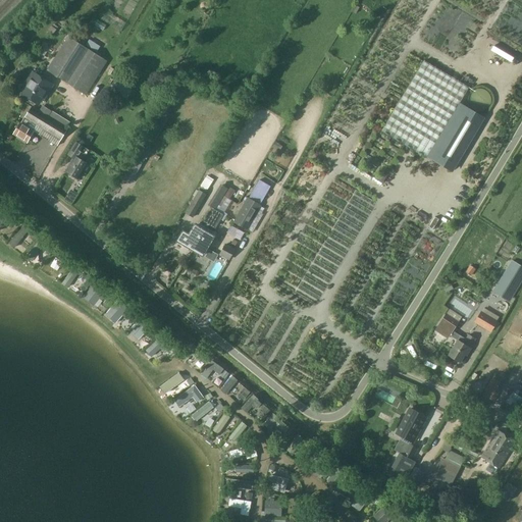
[(87,95),(108,62),(69,37),(48,70),(79,91),(80,90),(87,95)]
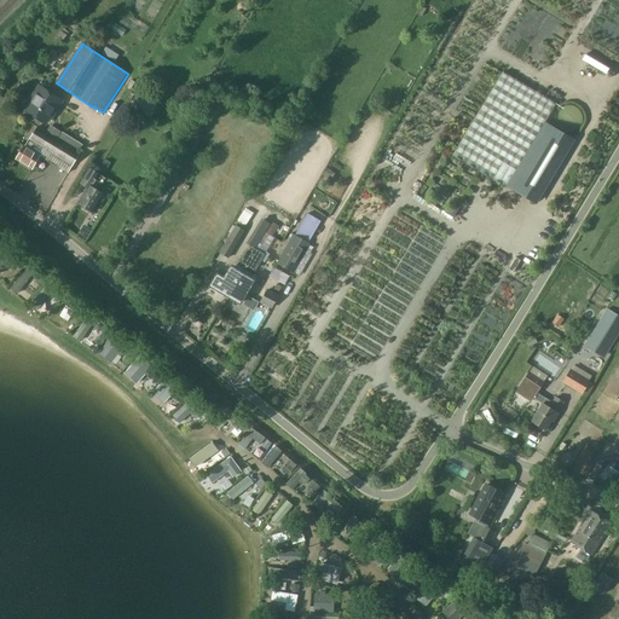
[(543,125),(555,104),(503,73),(453,155),(505,186),(507,185),(537,203),(573,143),(543,125)]
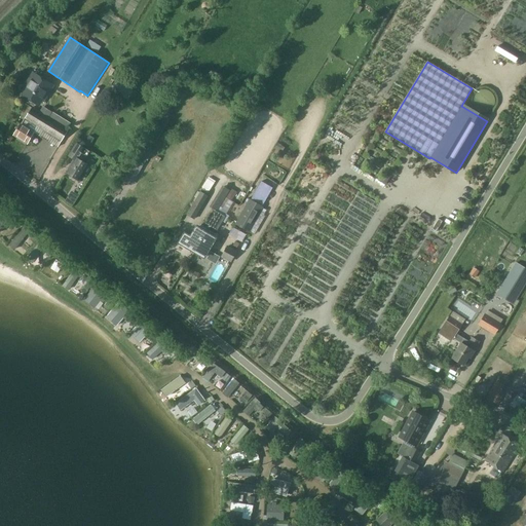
[(40,105),(51,86),(31,73),(20,92),(40,105)]
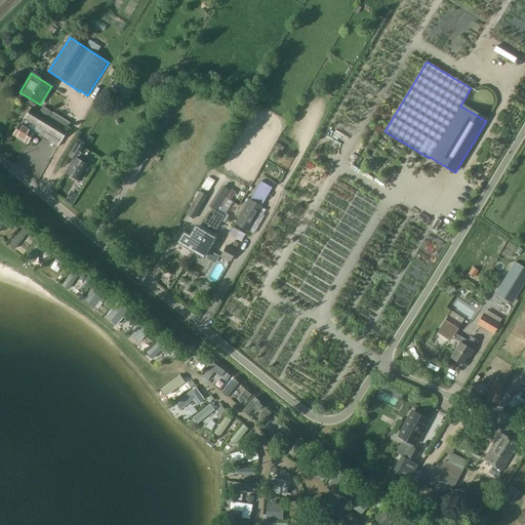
[(471,102),(471,103),(471,104),(471,105),(472,106),(472,107),(472,108),(473,109),(473,110),(474,110),(475,111),(475,112),(476,112),(477,113),(478,113),(479,114),(480,114),(481,114),(482,114),(483,115),(484,114),(485,114),(486,114),(487,114),(488,113),(489,113),(490,112),(491,111),(492,110),(492,109),(493,108),(493,107),(494,106),(494,105),(494,104),(494,103),(494,102),(494,101),(494,99),(494,98),(493,97),(493,96),(492,96),(492,95),(491,94),(490,93),(489,93),(488,92),(487,92),(487,91),(486,91),(485,91),(484,91),(483,91),(482,91),(481,91),(480,91),(479,91),(478,92),(477,92),(476,93),(475,93),(475,94),(474,95),(473,96),(472,97),(472,98),(472,99),(472,101),(471,102)]
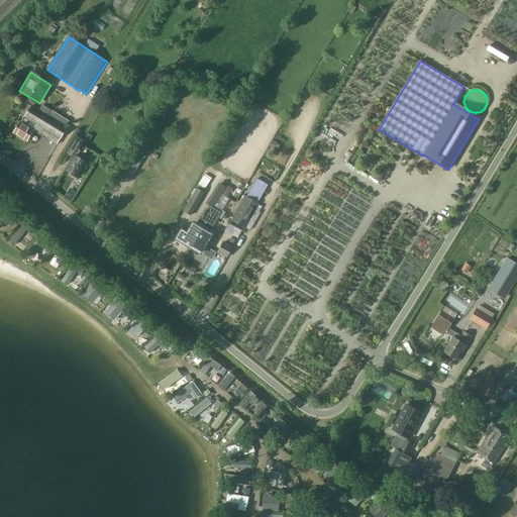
[(66,126),(49,117),(30,105),(13,131),(27,139),(37,123),(61,138),(67,128),(66,126)]
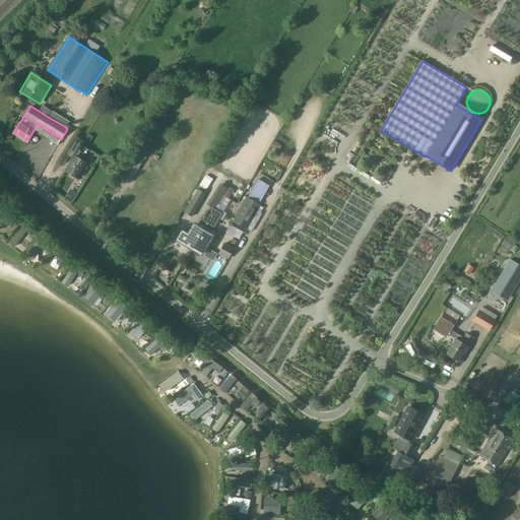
[(50,118),(66,127),(69,122),(53,112),(50,118)]
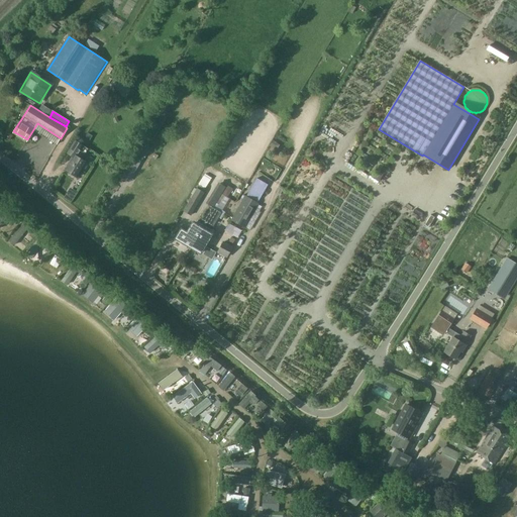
[(88,133),(82,142),(87,144),(92,135),(88,133)]
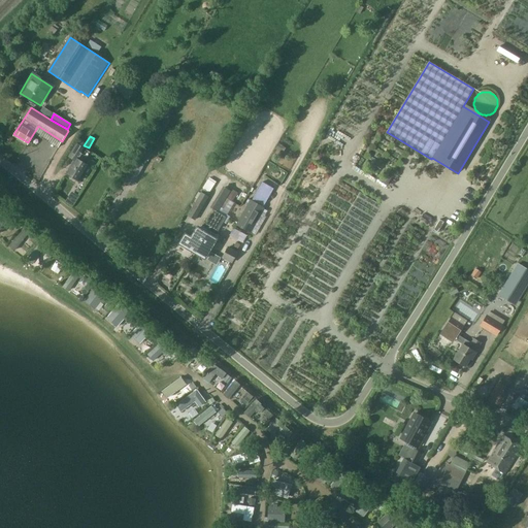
[(279,141),(275,147),(282,152),(286,146),(279,141)]
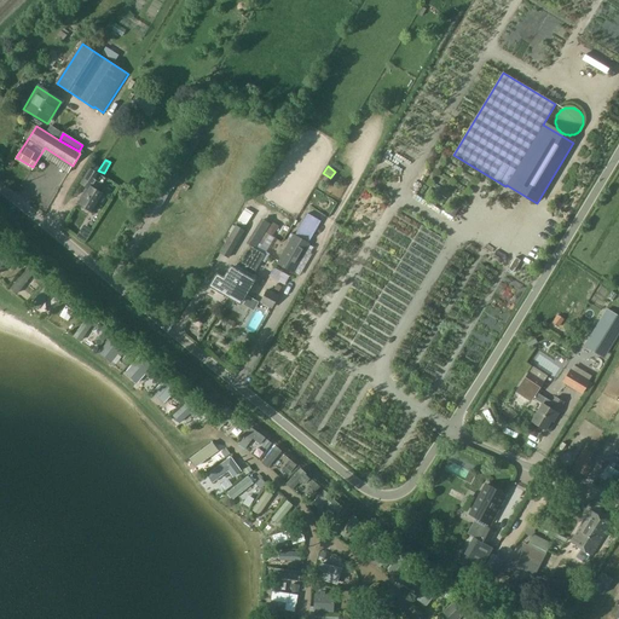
[(77,202),(93,212),(99,203),(102,202),(105,197),(104,195),(98,190),(105,179),(99,175),(100,174),(91,168),(81,184),(87,187),(77,202)]
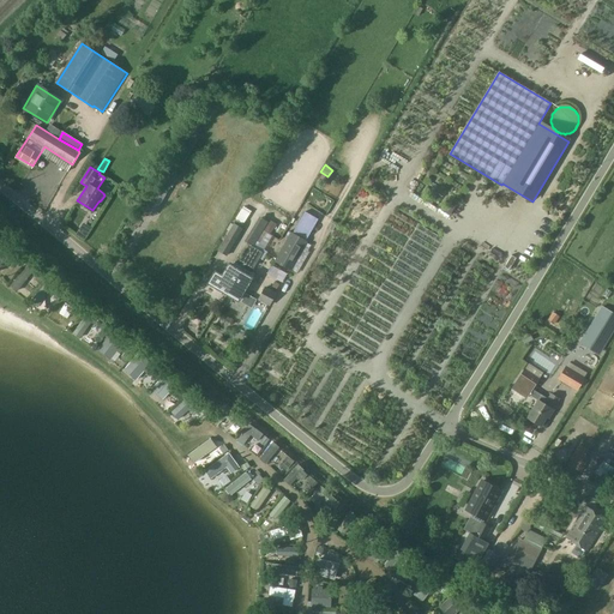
[(254,247),(263,232),(269,222),(262,218),(247,242),(254,247)]
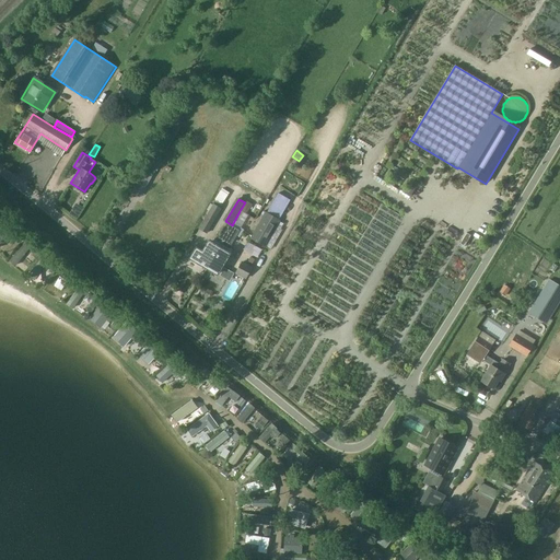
[(207,233),(221,209),(216,205),(200,230),(207,233)]
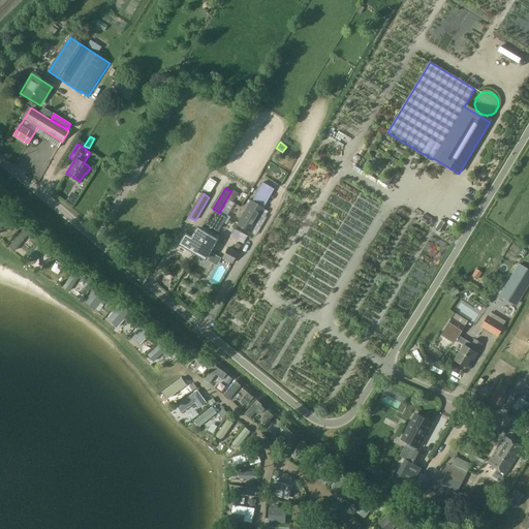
[(255,236),(266,217),(260,214),(263,209),(250,201),(237,224),(250,232),(255,236)]
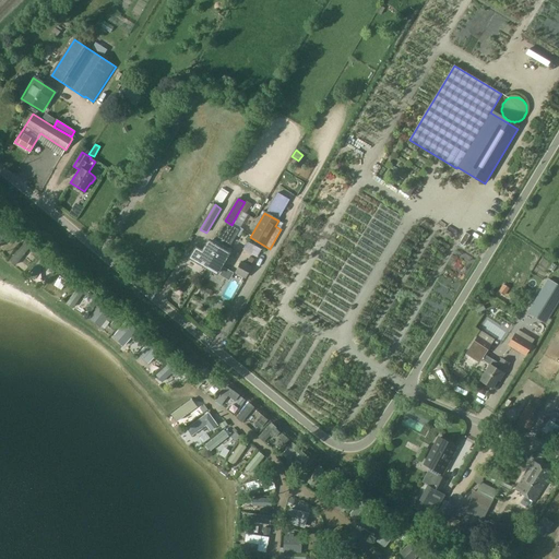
[(232,225),(217,247),(228,253),(230,253),(232,250),(229,249),(240,229),(232,225)]
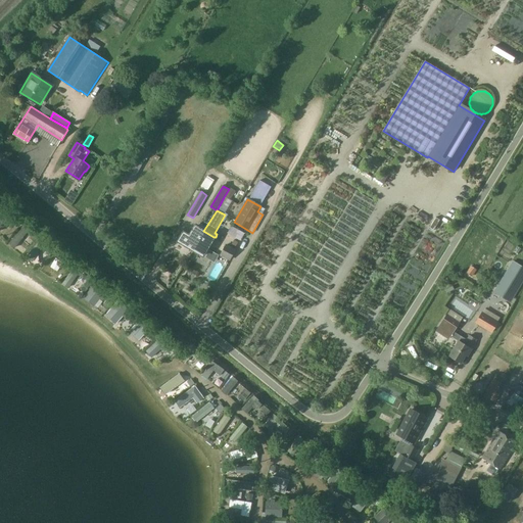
[(401,214),(400,219),(414,223),(415,219),(401,214)]
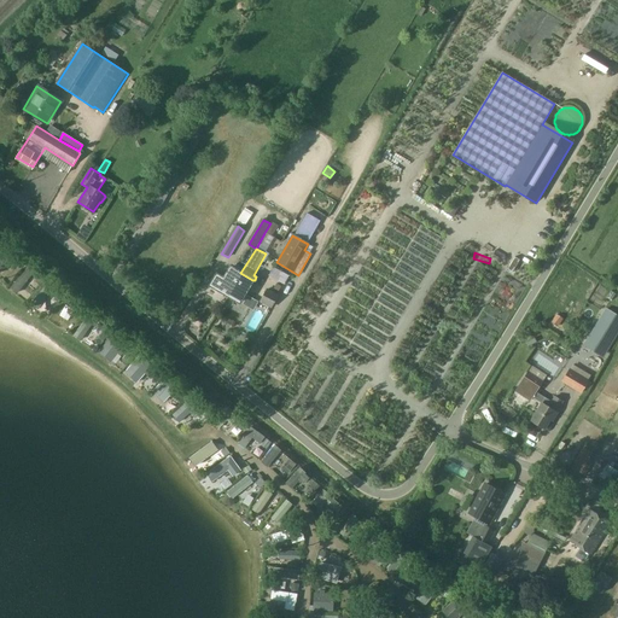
[(240,274),(240,273),(231,267),(225,278),(216,273),(210,285),(227,295),(240,274)]
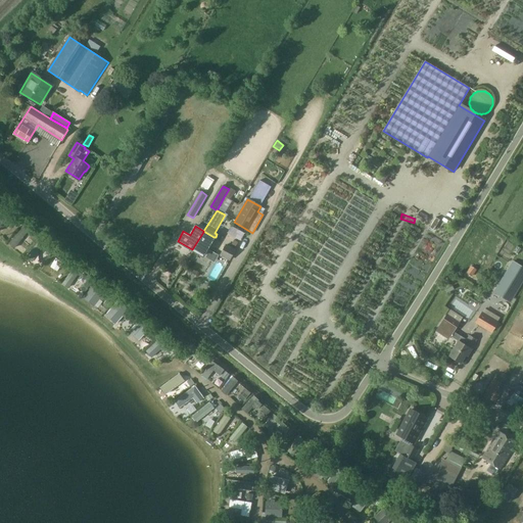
[(241,245),(244,236),(220,229),(218,238),(241,245)]
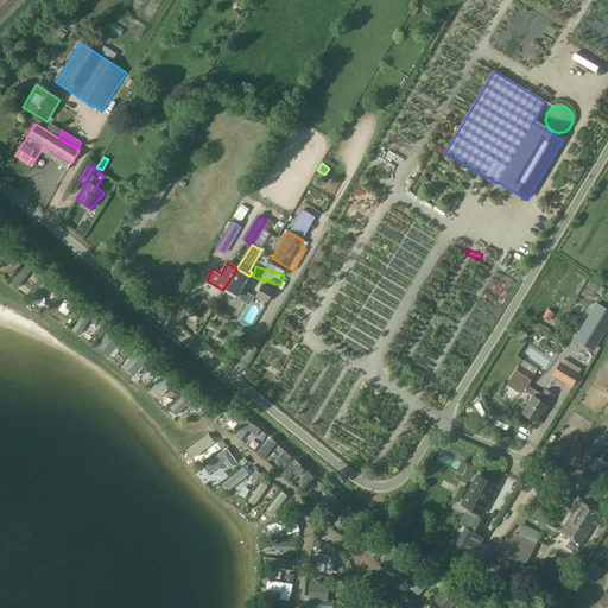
[(236,270),(223,290),(236,298),(248,276),(236,268),(236,270)]
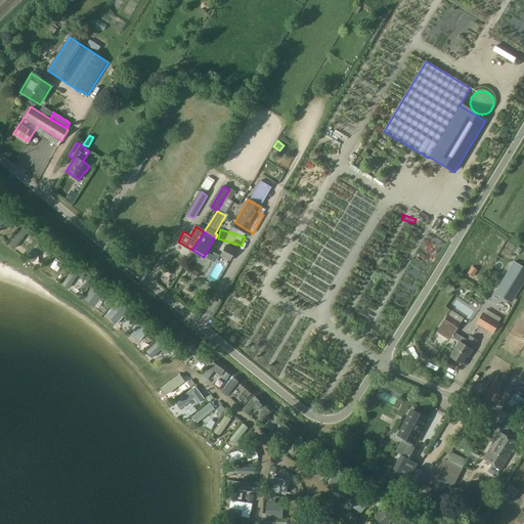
[(230,262),(236,251),(226,245),(220,256),(230,262)]
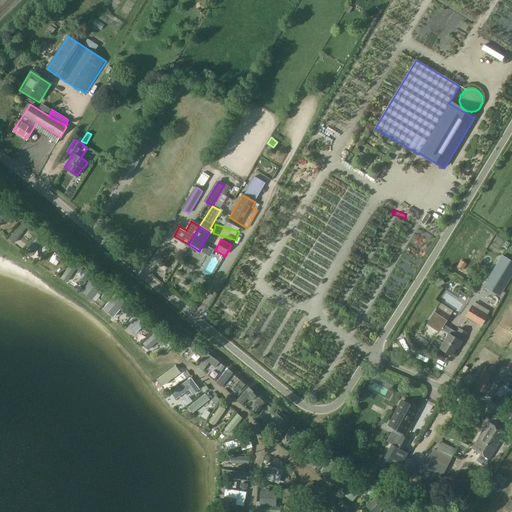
[(205,244),(201,251),(210,256),(214,249),(205,244)]
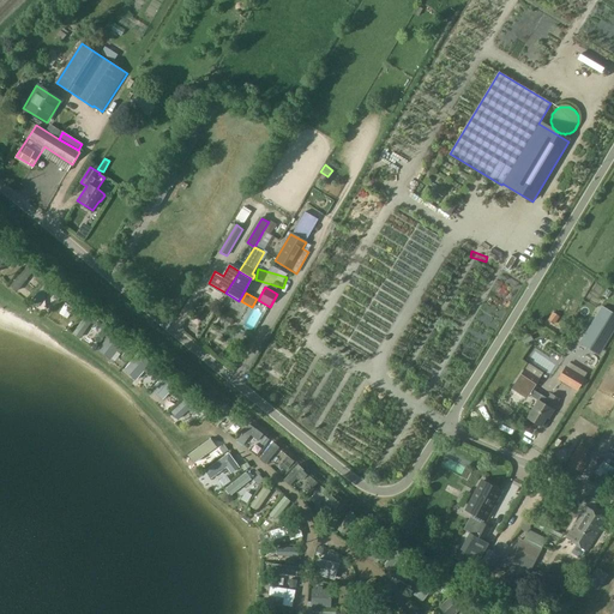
[(602,357),(607,349),(603,348),(613,329),(613,314),(601,307),(579,344),(602,357)]
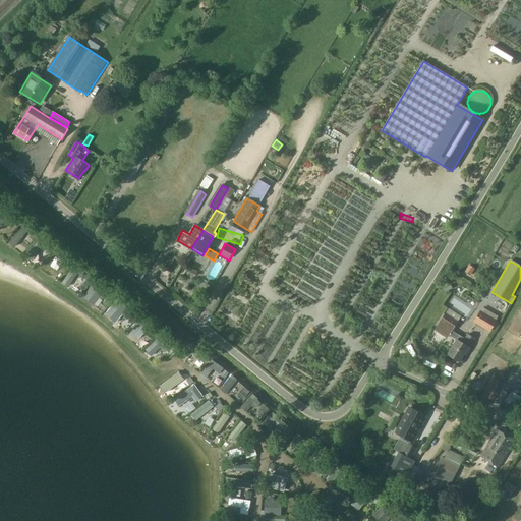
[(91,290),(83,298),(93,307),(100,299),(91,290)]
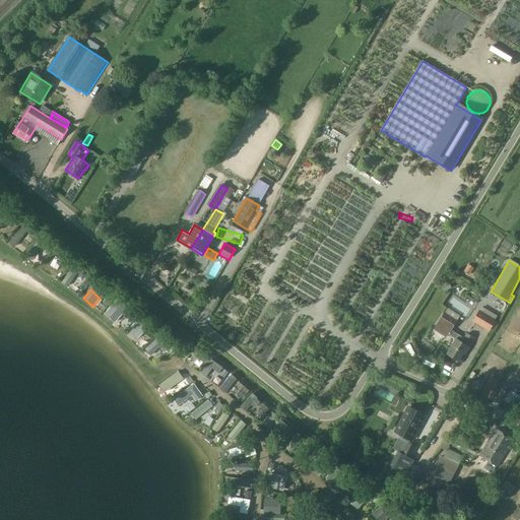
[(496,318),(503,305),(484,296),(477,309),(496,318)]
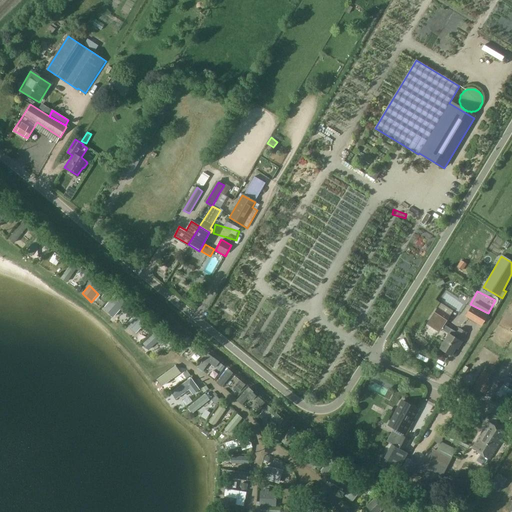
[(450,298),(449,301),(442,298),(439,306),(459,314),(464,302),(450,298)]
